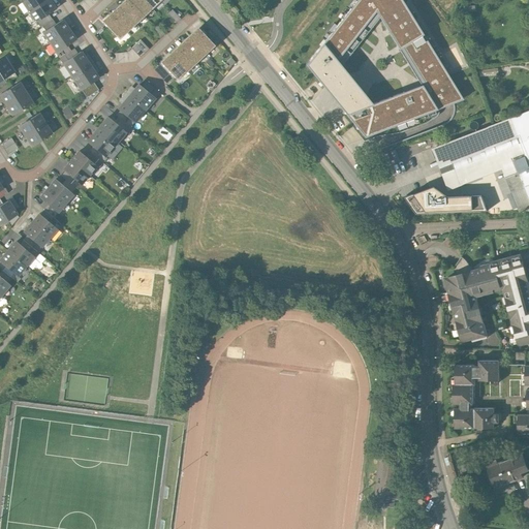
[(29,14),(49,0),(27,0),(22,4),(29,14)]
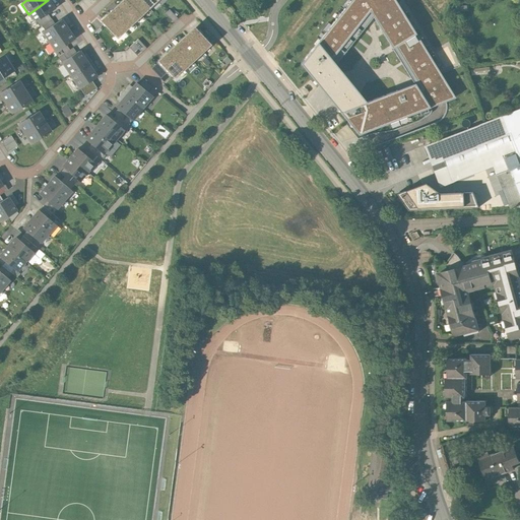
[(35,23),(56,9),(49,0),(48,0),(28,14),(35,23)]
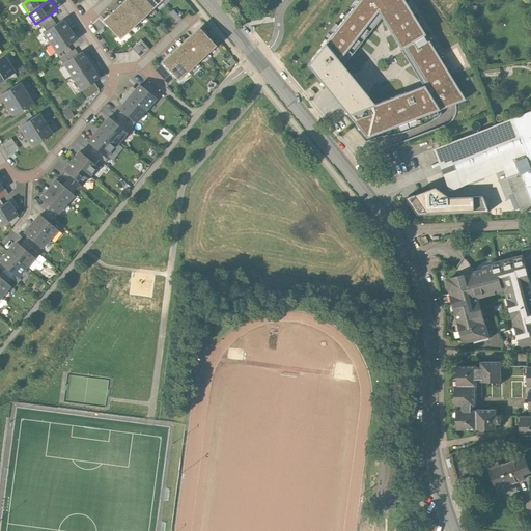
[(135,24),(143,17),(129,0),(126,0),(119,6),(135,24)]
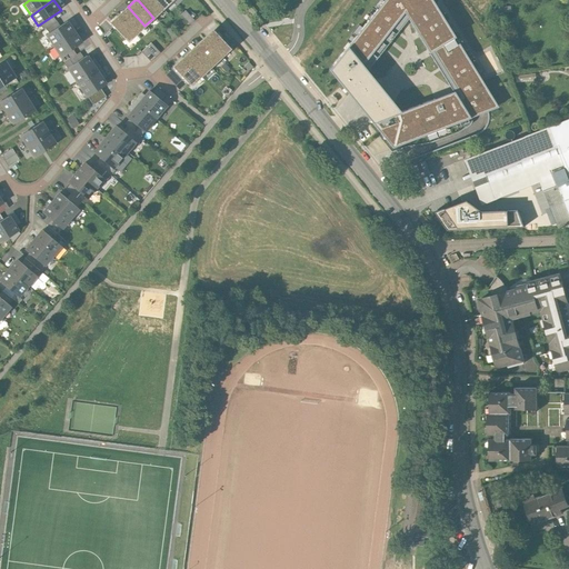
[(138,0),(153,18),(163,10),(155,0),(138,0)]
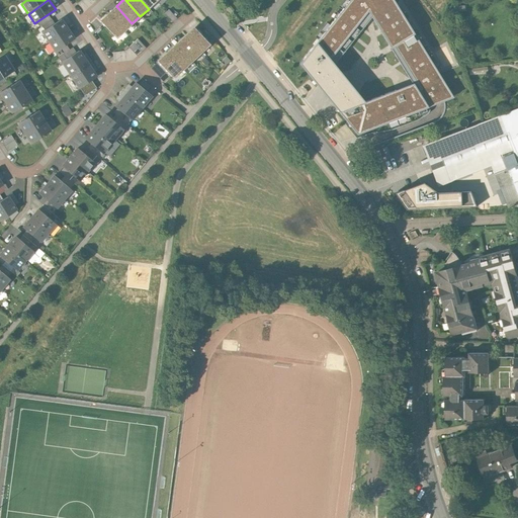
[(157,2),(155,0),(141,0),(149,9),(157,2)]
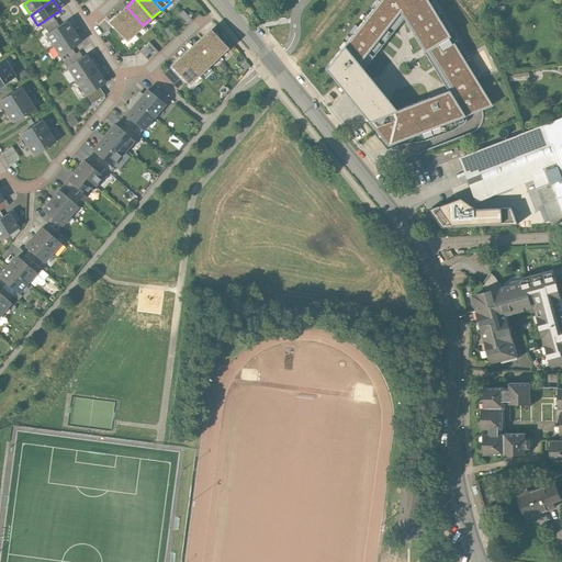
[(381,0),(326,71),(357,108),(389,146),(493,107),(427,0),(381,0)]
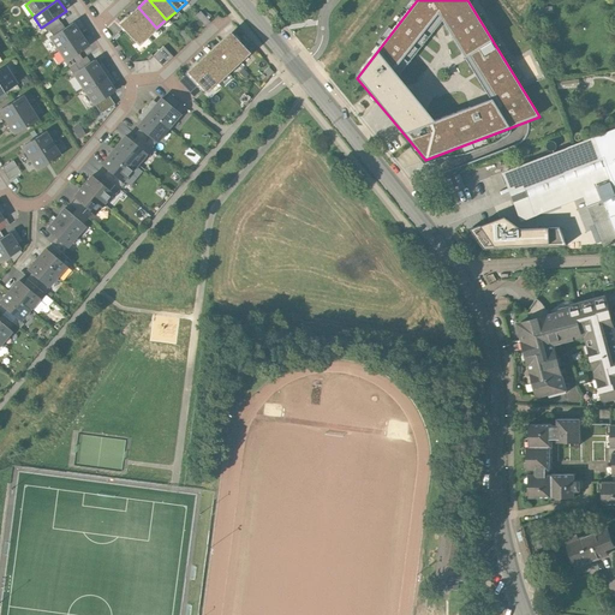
[(550,6),(537,7),(537,17),(554,16),(554,12),(551,13),(550,6)]
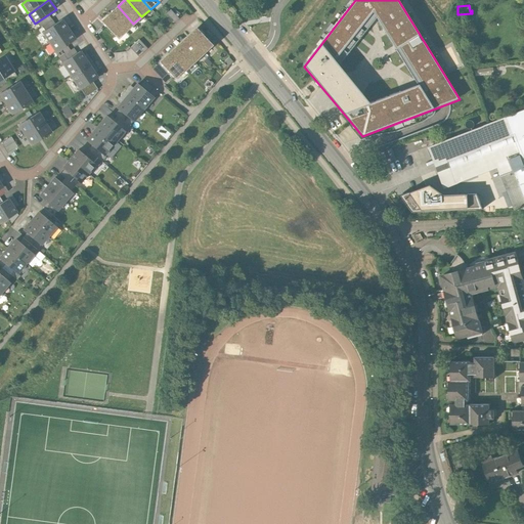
[(126,31),(133,24),(118,6),(110,13),(126,31)]
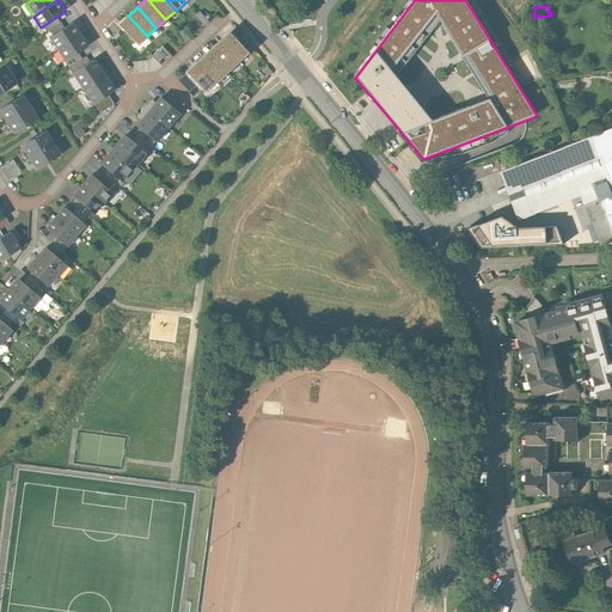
[(147,36),(128,16),(118,24),(136,46),(147,36)]
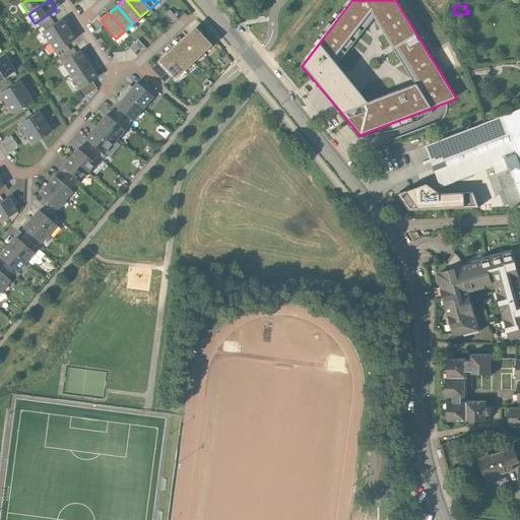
[(49,43),(69,29),(62,19),(43,34),(49,43)]
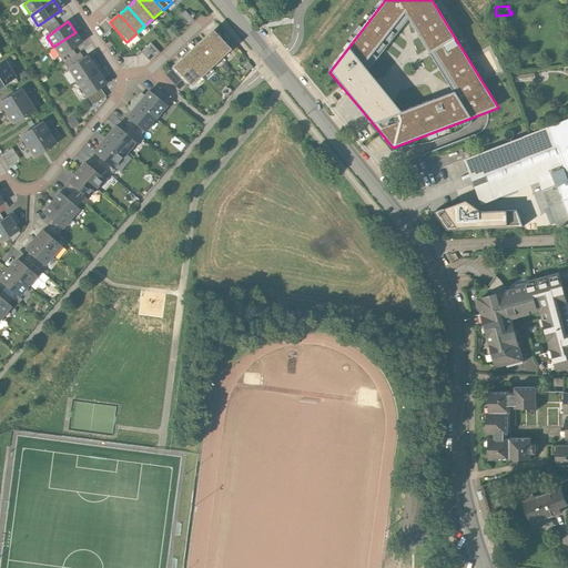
[(216,28),(205,37),(224,57),(234,47),(216,28)]
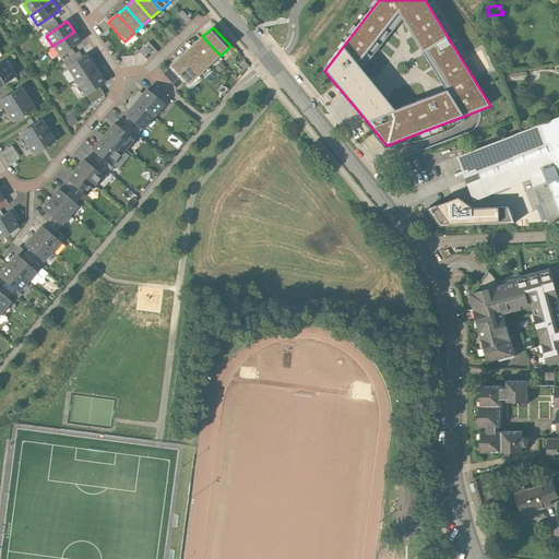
[(60,57),(82,42),(74,32),(52,46),(60,57)]
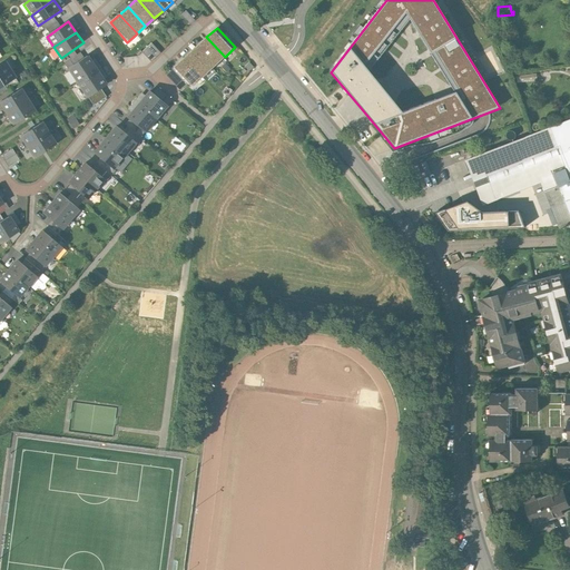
[(225,57),(206,37),(196,47),(214,67),(225,57)]
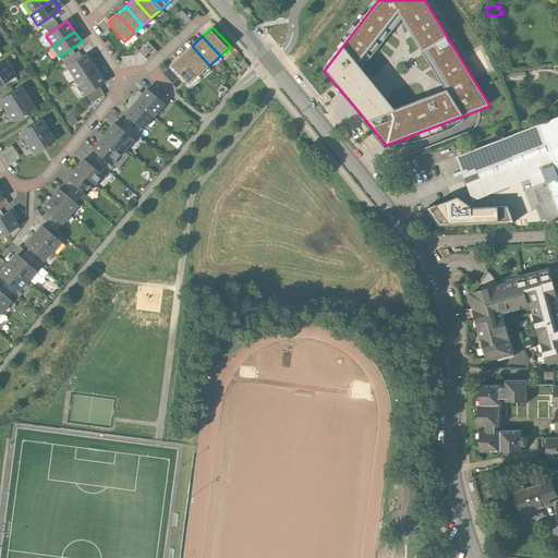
[(148,59),(157,50),(148,41),(140,50),(148,59)]
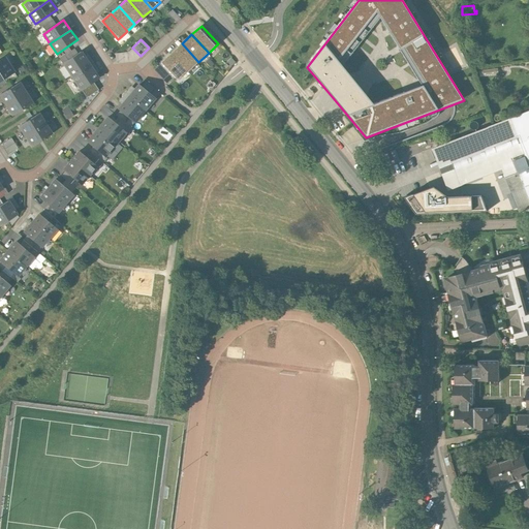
[(188,71),(198,62),(182,43),(172,53),(188,71)]
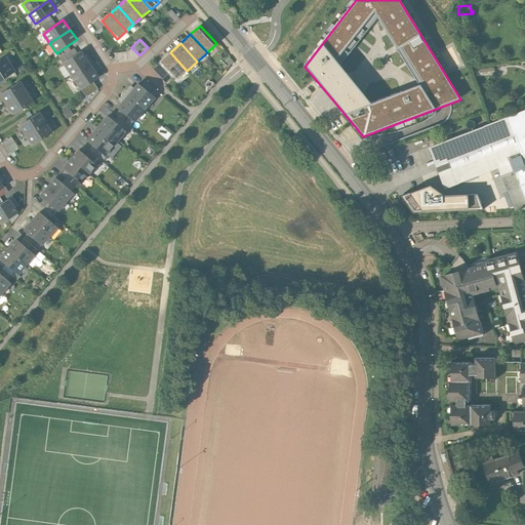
[(72,78),(90,65),(81,50),(63,64),(72,78)]
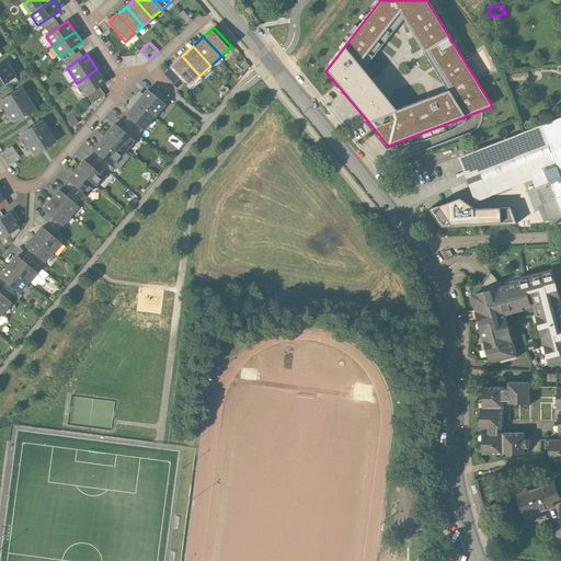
[(189,86),(199,76),(182,56),(171,66),(189,86)]
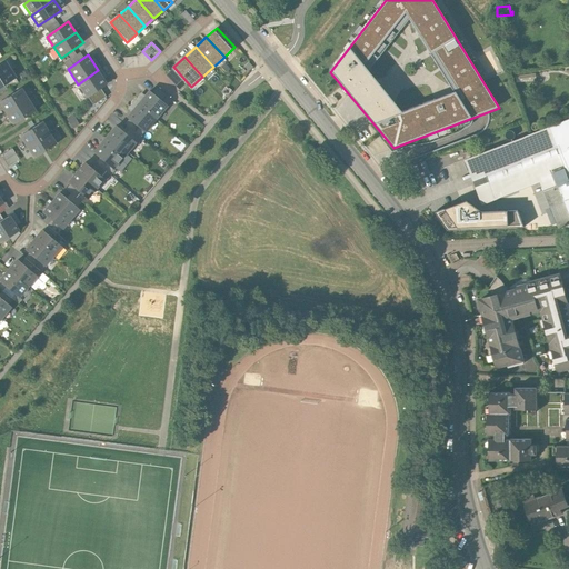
[(0,87),(16,78),(6,61),(0,65),(0,87)]
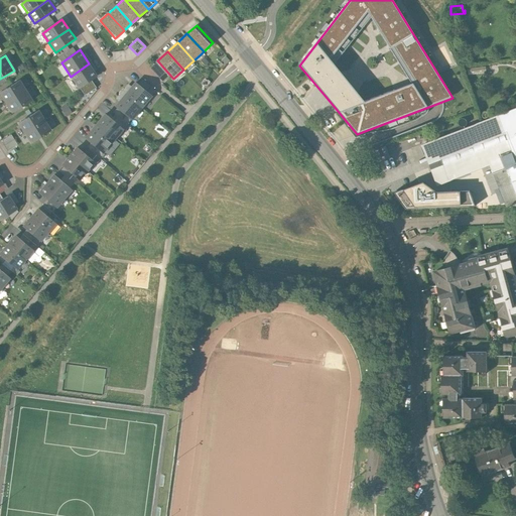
[(79,89),(98,77),(89,63),(71,77),(79,89)]
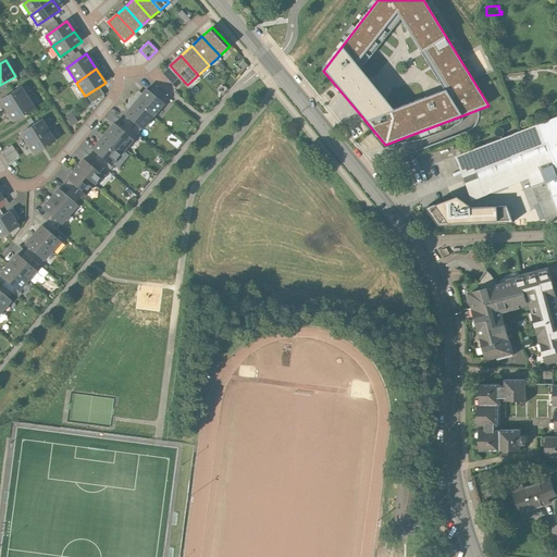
[(504,75),(504,82),(523,78),(523,72),(504,75)]
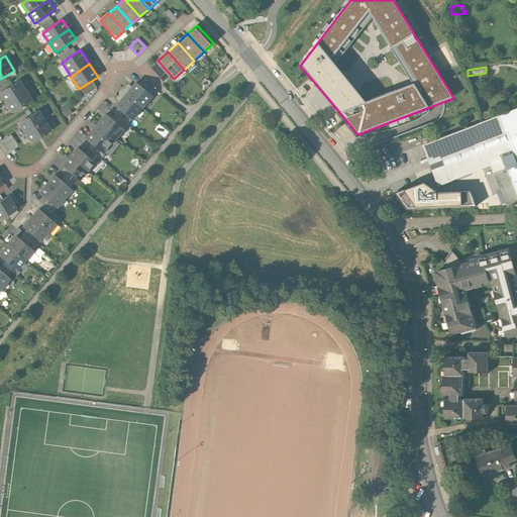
[(0,92),(0,94),(5,104),(26,91),(20,81),(0,92)]
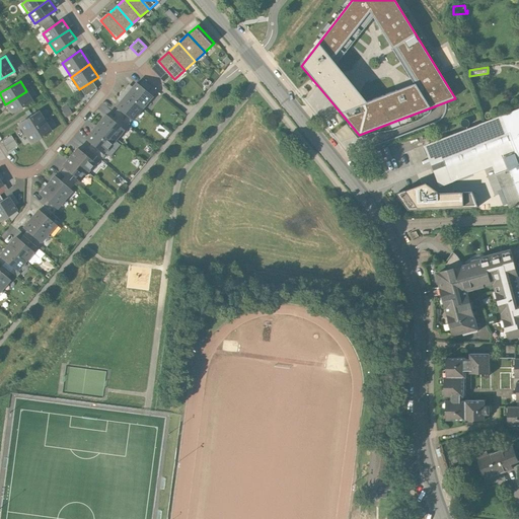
[(127,95),(143,108),(153,96),(138,83),(127,95)]
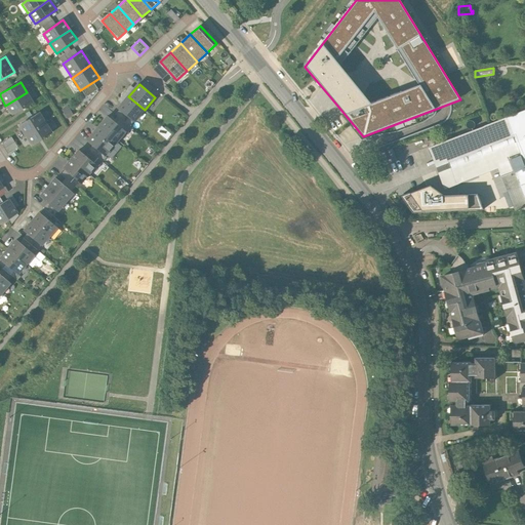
[(5,106),(12,116),(33,103),(27,92),(5,106)]
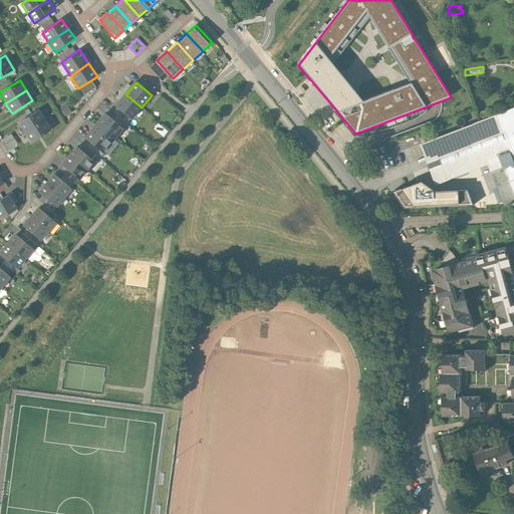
[(125,94),(115,106),(132,119),(142,107),(125,94)]
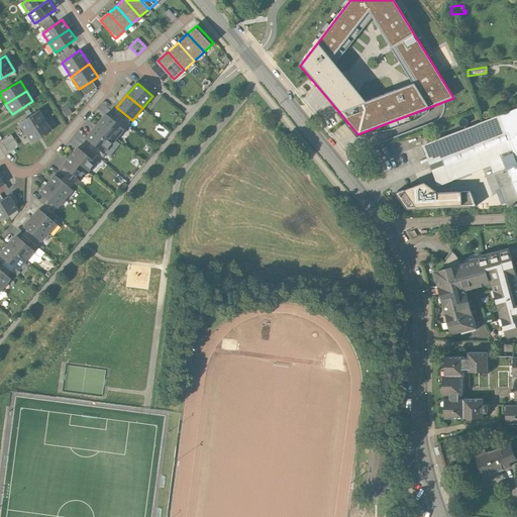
[(516,107),(419,146),(434,187),(490,166),(493,175),(506,170),(516,166),(516,107)]
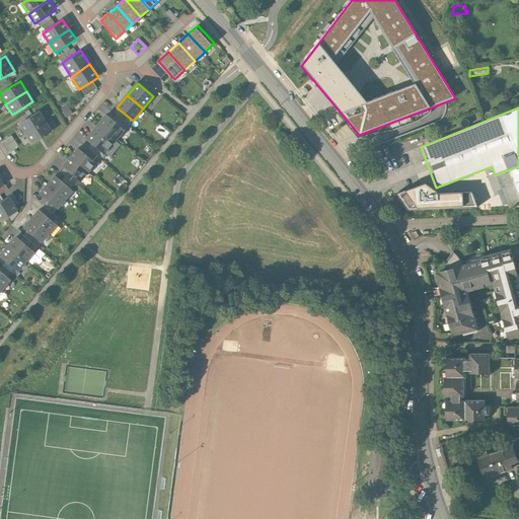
[(17,125),(24,135),(46,122),(39,110),(17,125)]
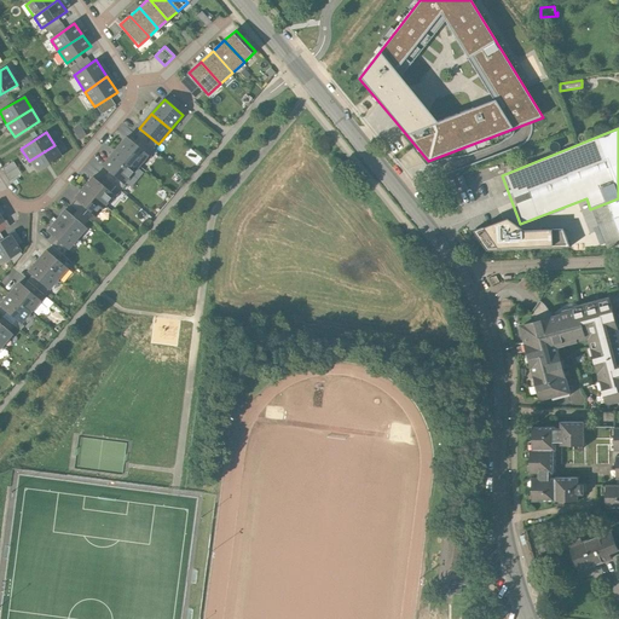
[(119,148),(140,166),(149,155),(128,137),(119,148)]
